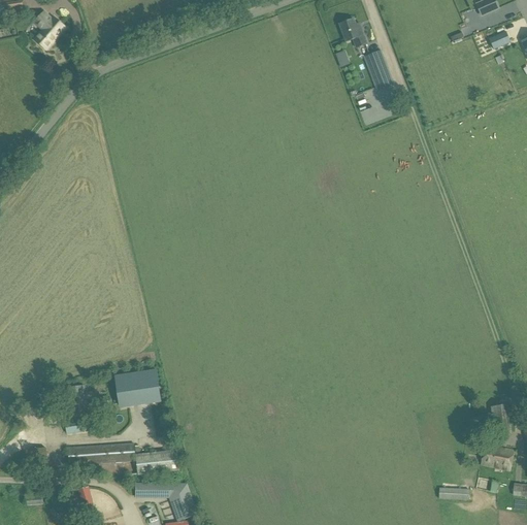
[(0,0),(0,11),(26,8),(25,0),(0,0)]
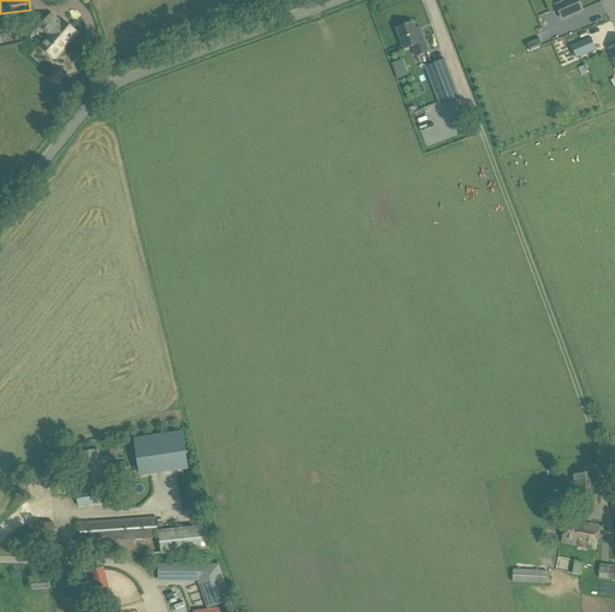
[(561,0),(555,3),(561,16),(580,7),(577,0),(561,0)]
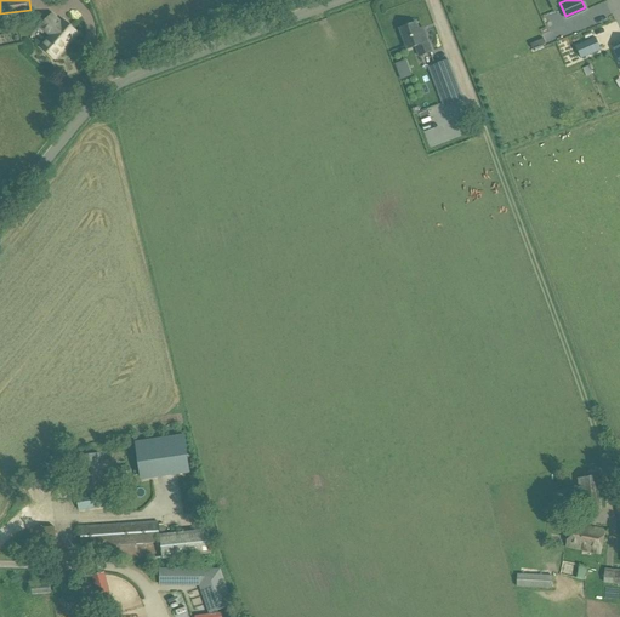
[(52,12),(43,23),(52,32),(47,36),(60,47),(75,29),(63,18),(62,21),(52,12)]
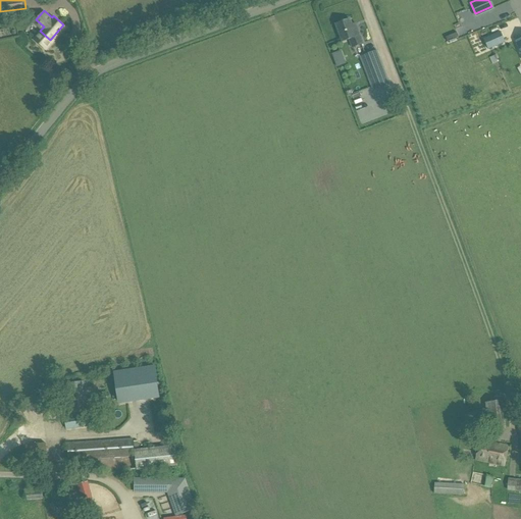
[(349,16),(335,21),(342,39),(349,36),(352,45),(362,41),(356,23),(352,26),(349,16)]
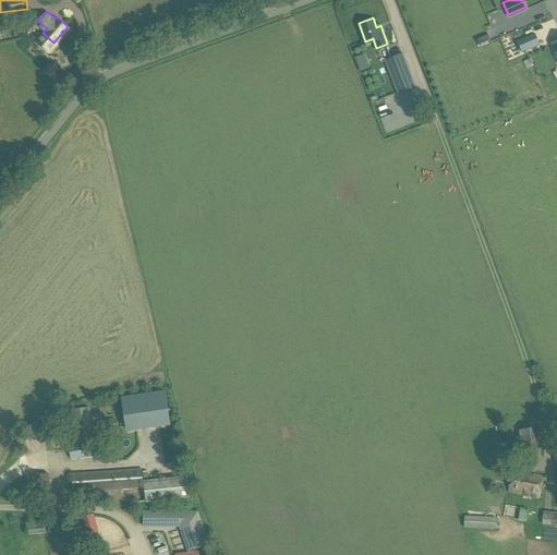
[(534,31),(516,39),(521,50),(539,43),(534,31)]
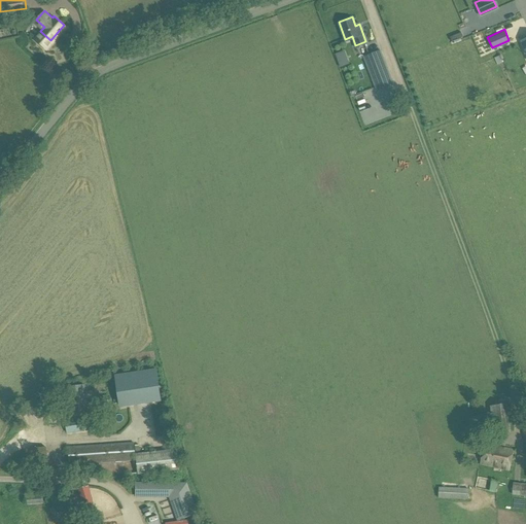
[(380,47),(362,54),(375,88),(393,81),(380,47)]
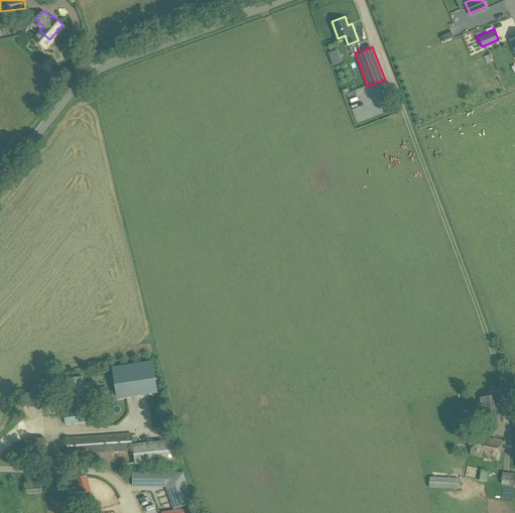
[(354,103),(368,98),(366,93),(352,98),(354,103)]
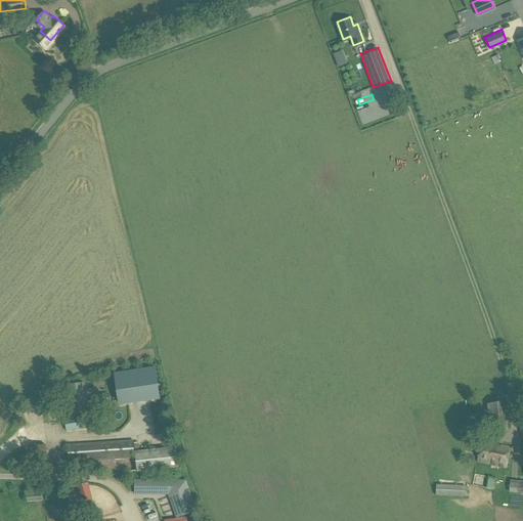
[(155,365),(114,372),(118,401),(159,395),(155,365)]
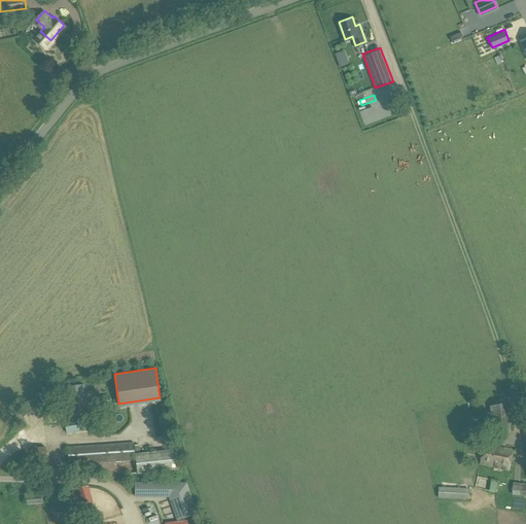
[(84,382),(68,385),(70,405),(86,403),(84,382)]
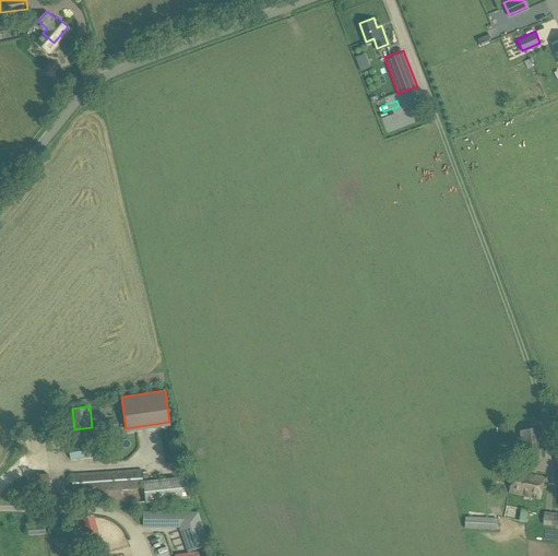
[(114,417),(99,420),(101,430),(115,428),(114,417)]
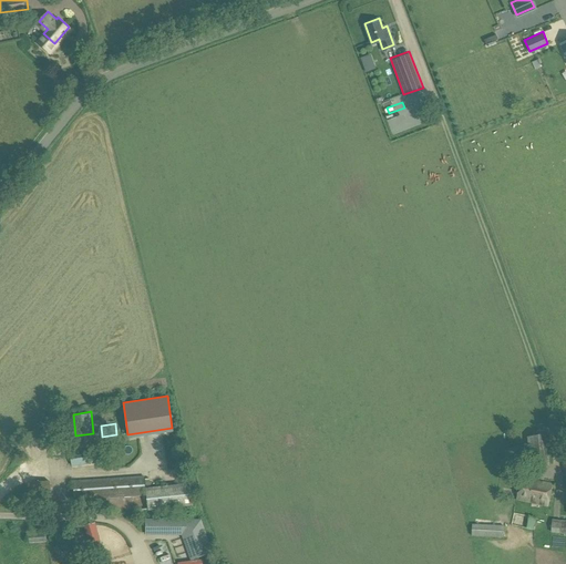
[(545,431),(526,433),(531,463),(549,460),(545,431)]
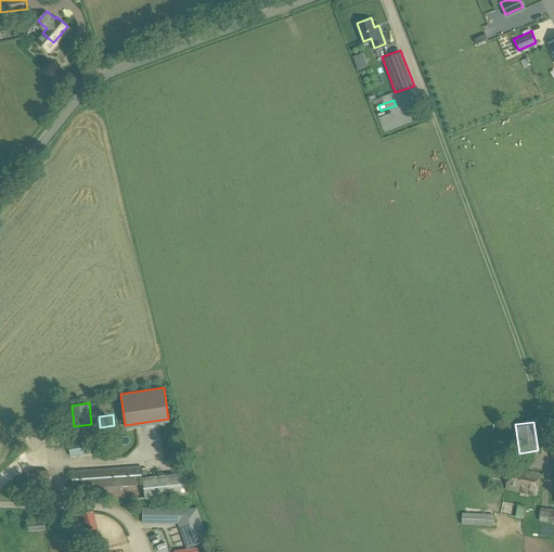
[(100,436),(67,440),(69,453),(102,449),(100,436)]
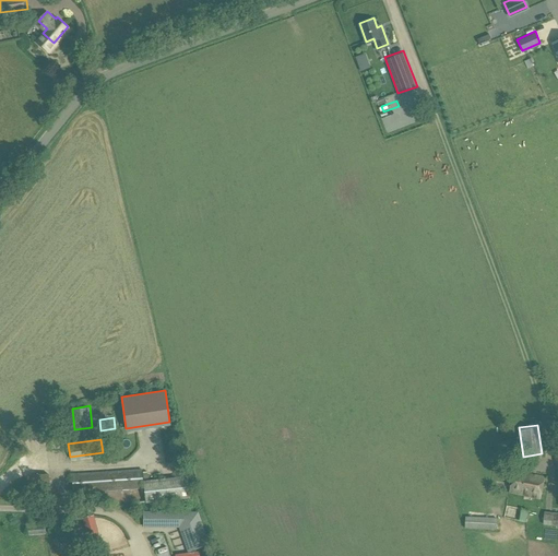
[(173,441),(167,444),(171,457),(177,456),(173,441)]
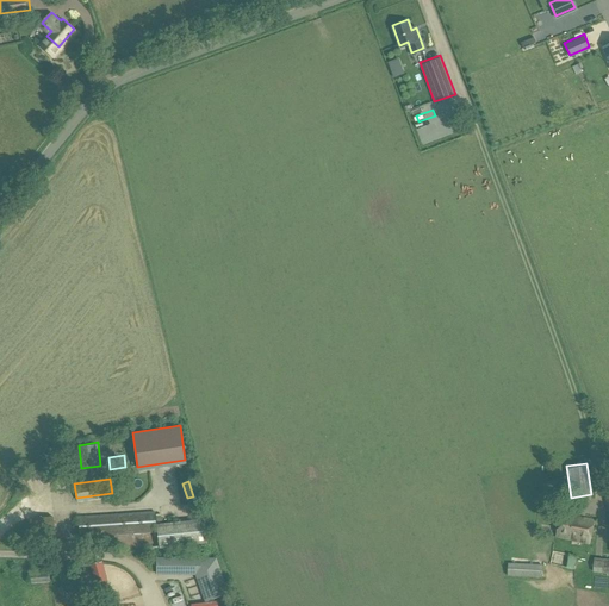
[(541,492),(540,500),(550,501),(551,493),(541,492)]
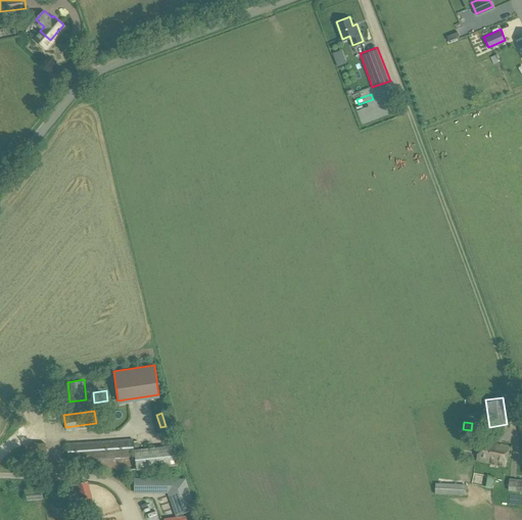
[(482,438),(476,458),(505,464),(509,443),(482,438)]
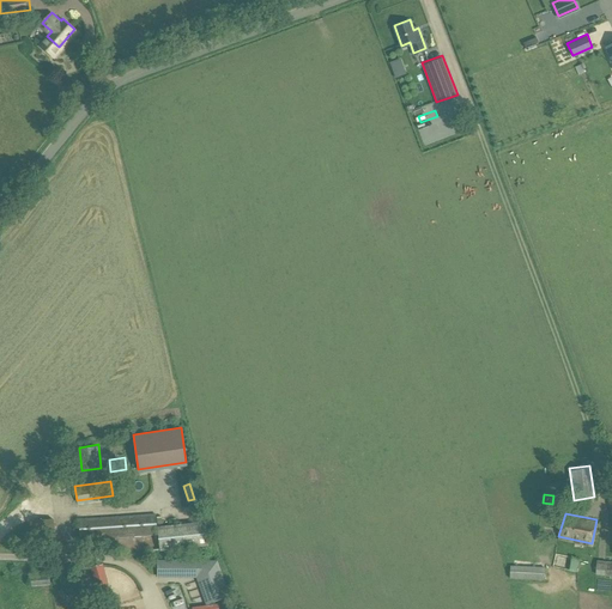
[(157,524),(158,531),(159,548),(208,543),(206,519),(158,524),(157,524)]
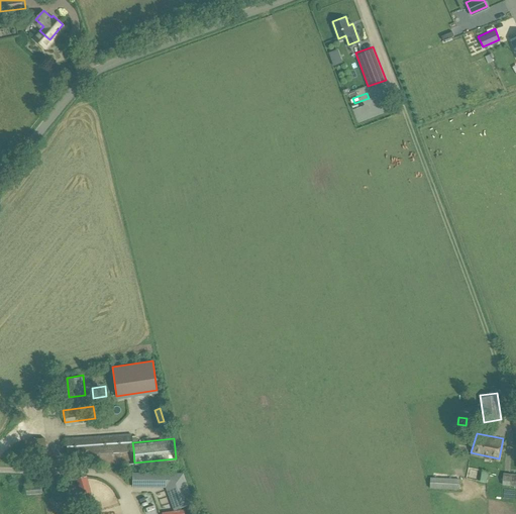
[(472,477),(480,479),(482,468),(474,467),(472,477)]
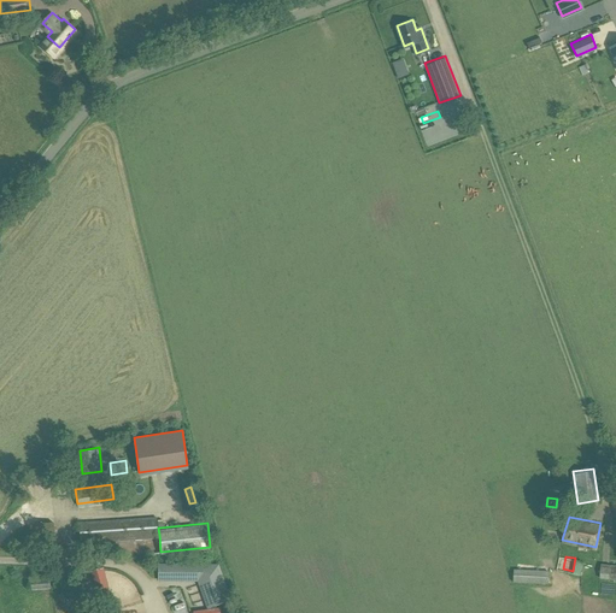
[(615,563),(602,561),(598,575),(615,577),(615,563)]
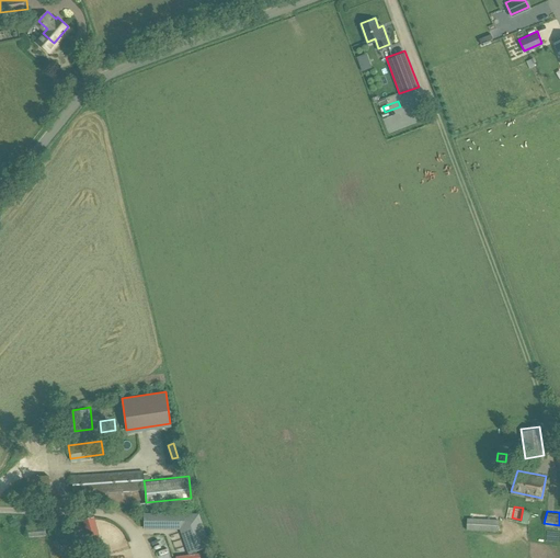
[(209,545),(198,513),(144,513),(144,526),(180,526),(190,553),(209,545)]
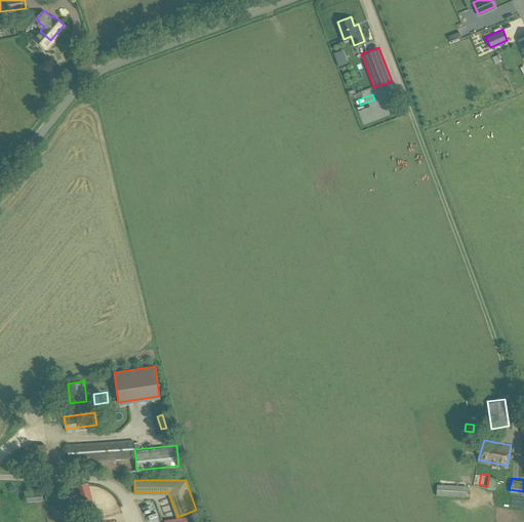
[(89,481),(78,484),(83,504),(93,502),(89,481)]
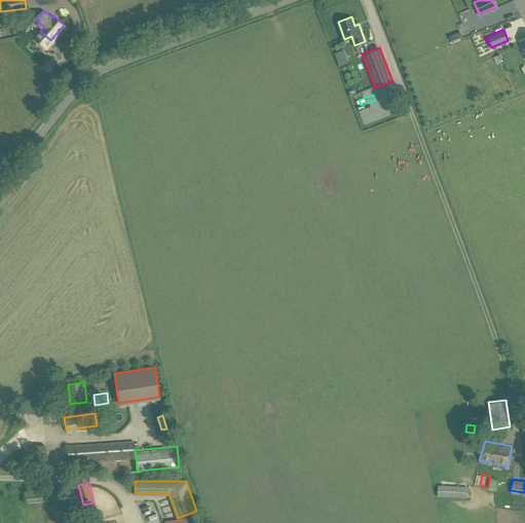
[(438,484),(437,494),(466,496),(467,485),(438,484)]
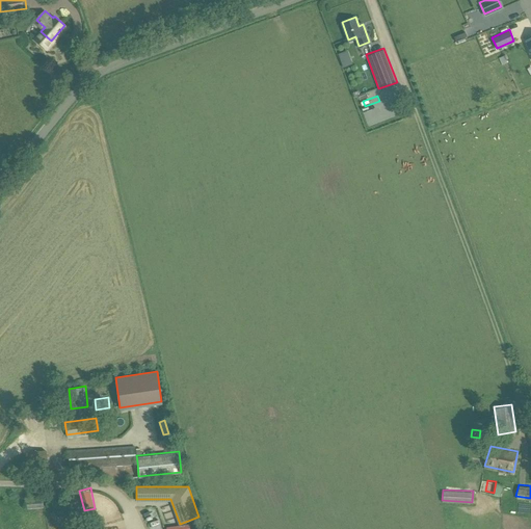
[(95,508),(84,510),(88,527),(99,524),(95,508)]
